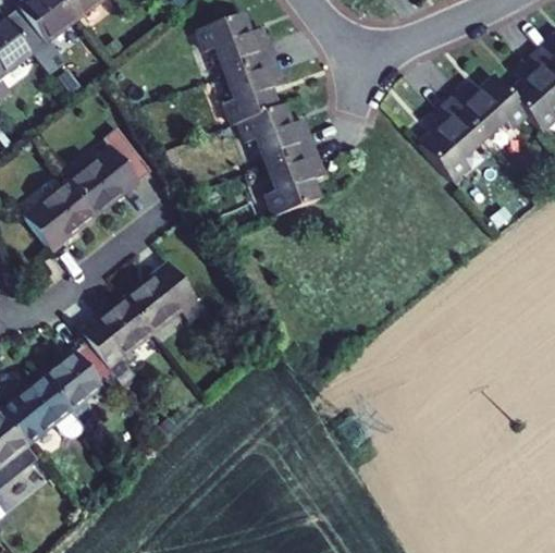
[(33,50),(77,16),(64,0),(27,0),(7,15),(33,50)]
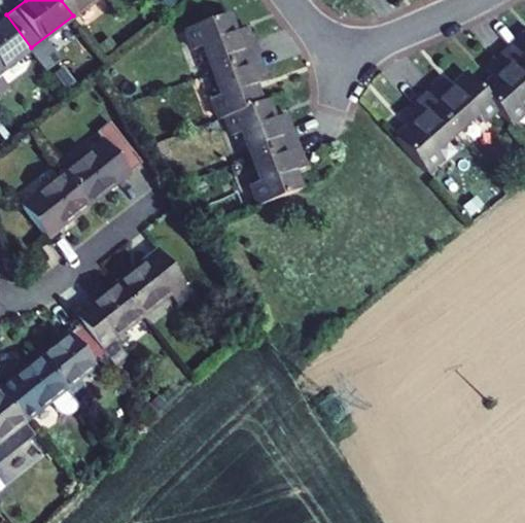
[(61,0),(73,15),(93,0),(61,0)]
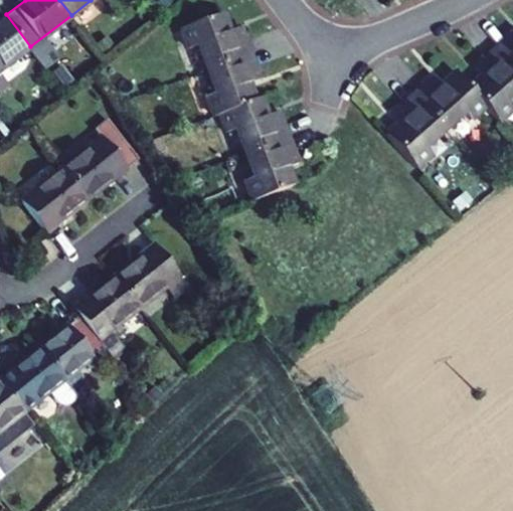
[(224,10),(182,26),(190,46),(199,42),(208,66),(252,50),(242,24),(231,28),(224,10)]
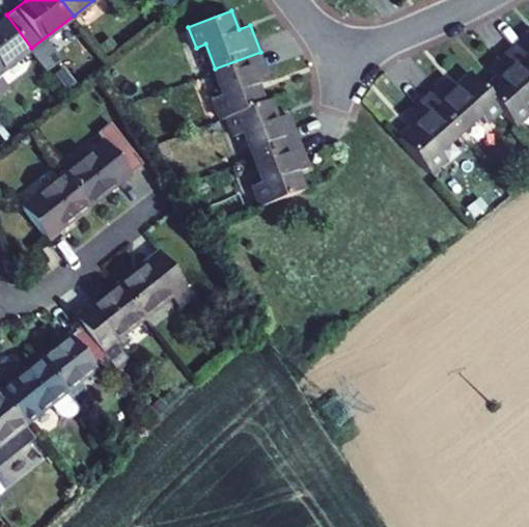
[(0,71),(31,48),(6,15),(0,20),(0,93),(6,89),(0,80),(0,71)]
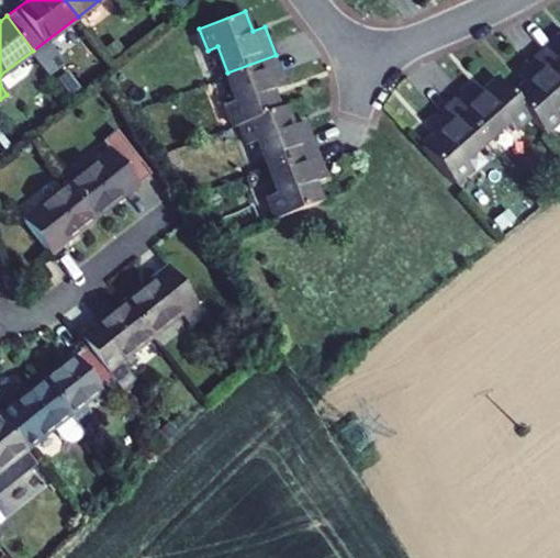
[(559,34),(542,49),(559,69),(559,34)]
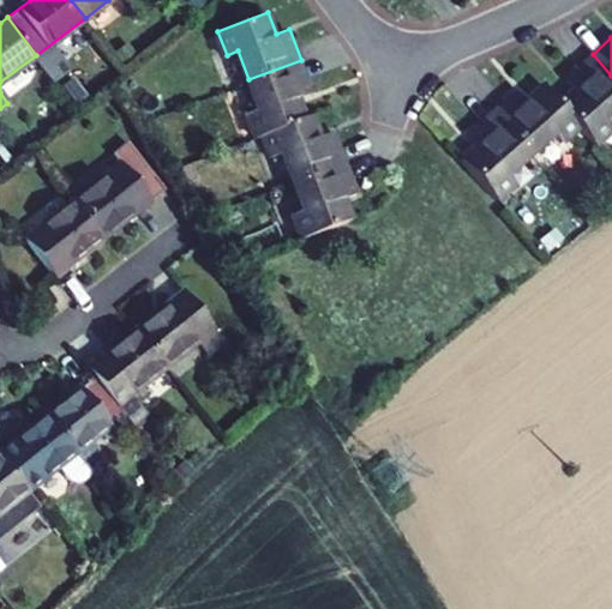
[(581,124),(597,142),(611,127),(611,120),(607,115),(611,112),(611,76),(593,54),(568,77),(577,88),(562,102),(581,124)]
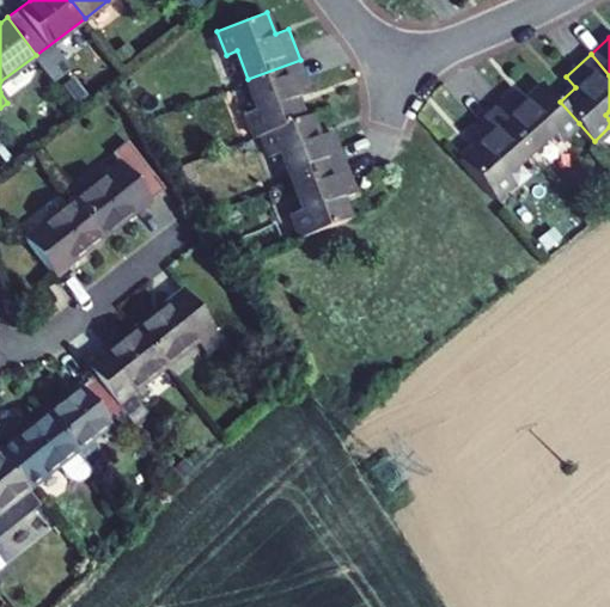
[(258,106),(246,111),(256,135),(262,132),(305,116),(298,96),(311,91),(300,60),(248,79),(258,106)]
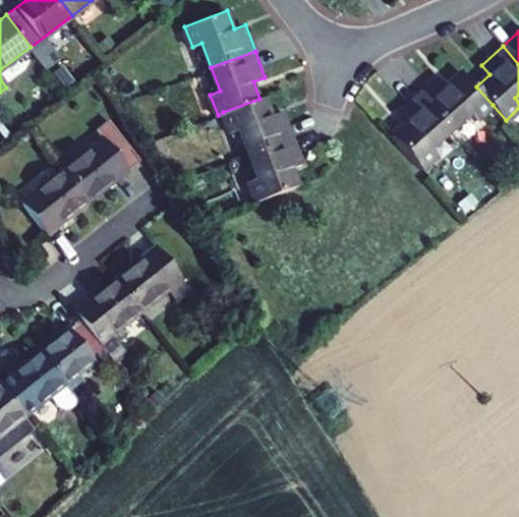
[(419,93),(451,128),(470,111),(476,119),(493,105),(476,87),(462,70),(449,83),(441,74),(419,93)]
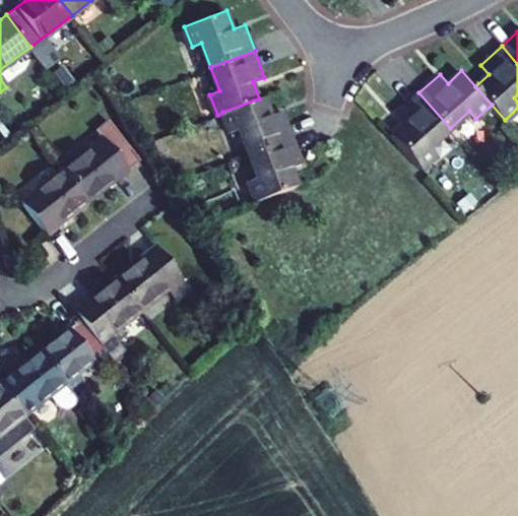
[(431,145),(450,128),(418,92),(397,111),(405,120),(391,133),(422,167),(437,152),(431,145)]
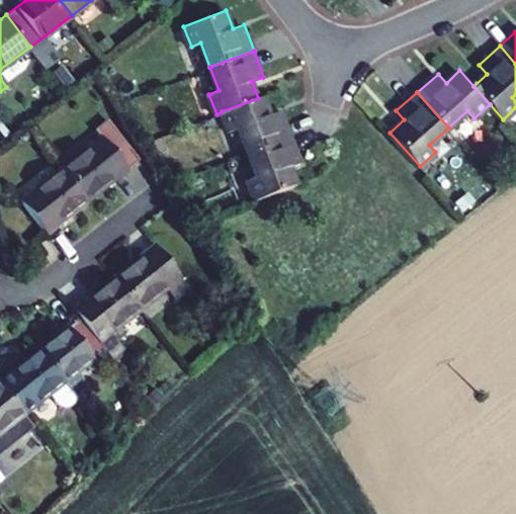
[(264,96),(258,98),(222,111),(229,131),(239,127),(248,152),(291,136),(282,109),(271,113),(264,96)]
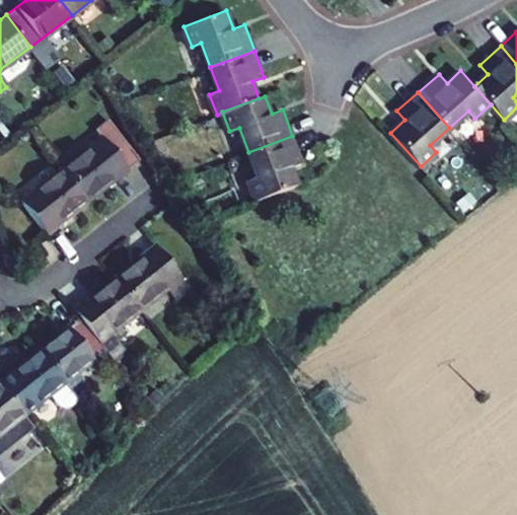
[(64,167),(88,199),(141,157),(109,118),(97,128),(103,136),(64,167)]
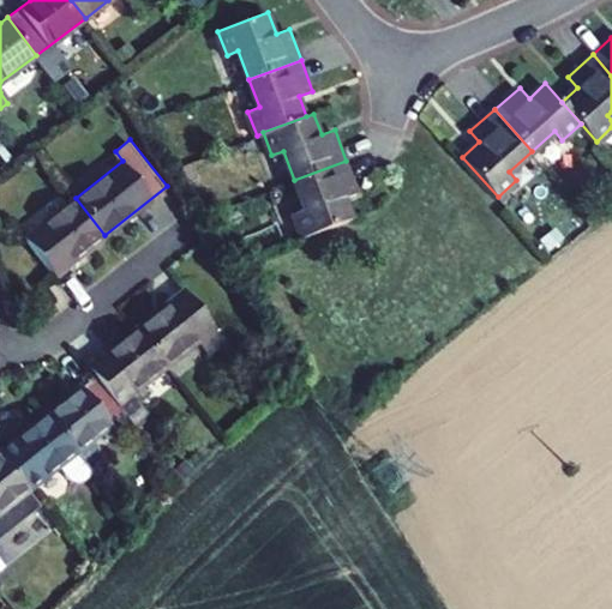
[(305,209),(293,212),(303,236),(353,218),(345,197),(358,192),(346,161),(294,180),(305,209)]
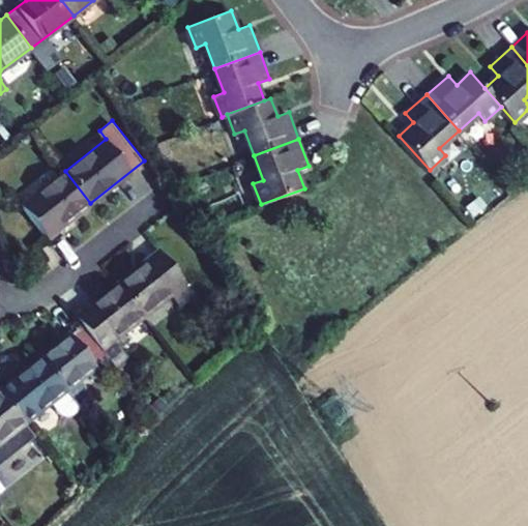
[(90,203),(65,171),(36,194),(23,204),(49,236),(90,203)]
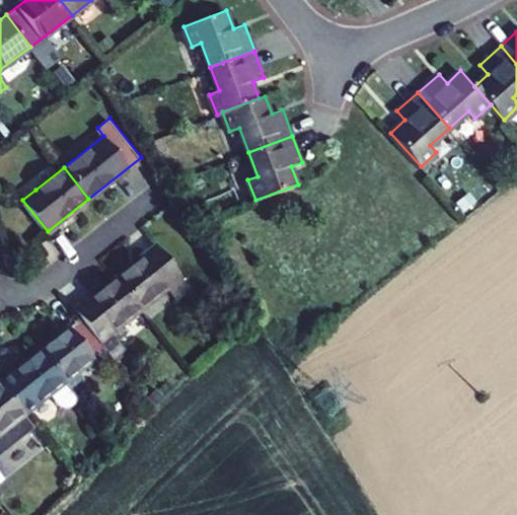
[(14,190),(22,200),(35,190),(27,178),(14,190)]
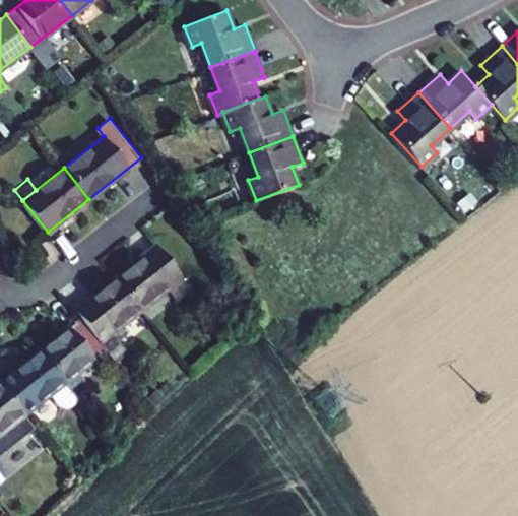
[(116,277),(141,309),(168,287),(177,299),(191,287),(157,245),(116,277)]
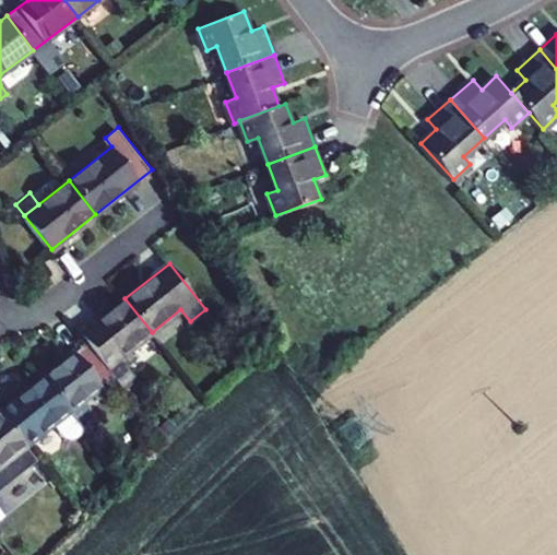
[(115,375),(122,385),(135,374),(121,356),(152,332),(125,298),(81,333),(87,341),(115,375)]
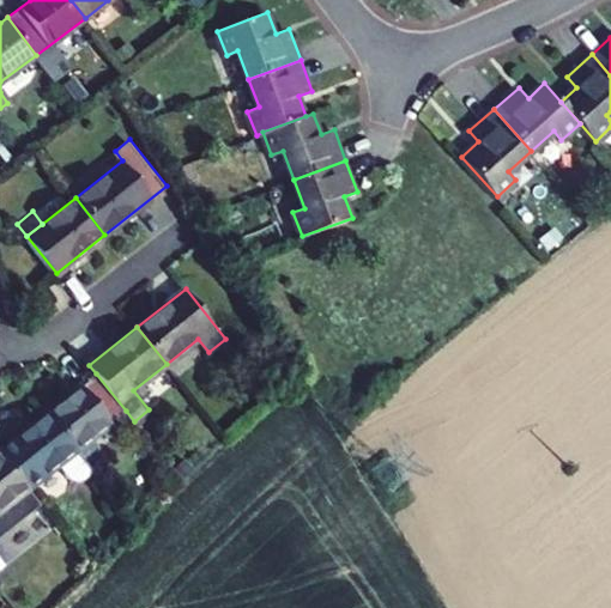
[(48,412),(78,449),(126,411),(96,374),(48,412)]
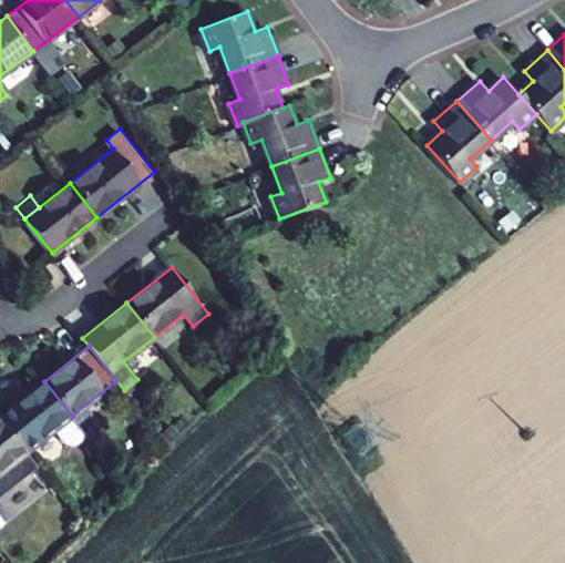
[(0,416),(28,450),(55,429),(65,442),(72,443),(78,443),(88,434),(72,416),(44,381),(0,416)]
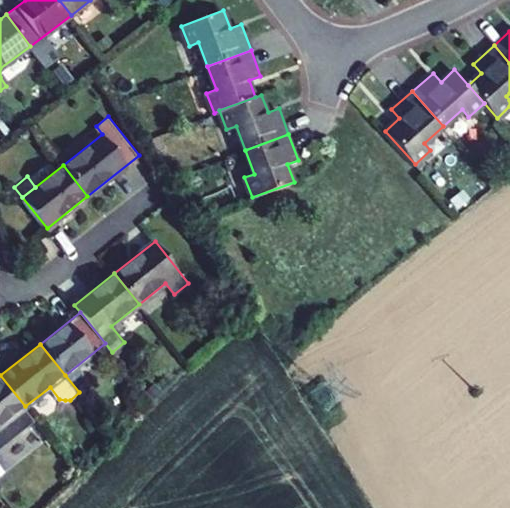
[(0,375),(0,447),(35,420),(25,406),(0,375)]
